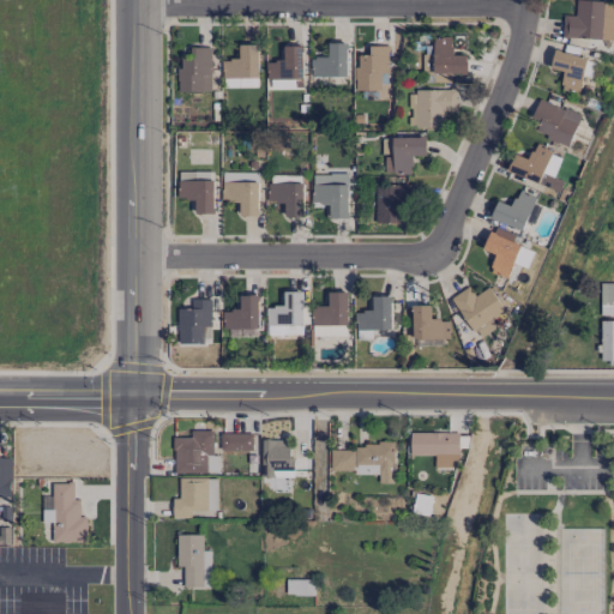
[(613,1),(576,0),(576,16),(563,16),(561,37),(613,40),(613,12),(613,1)]
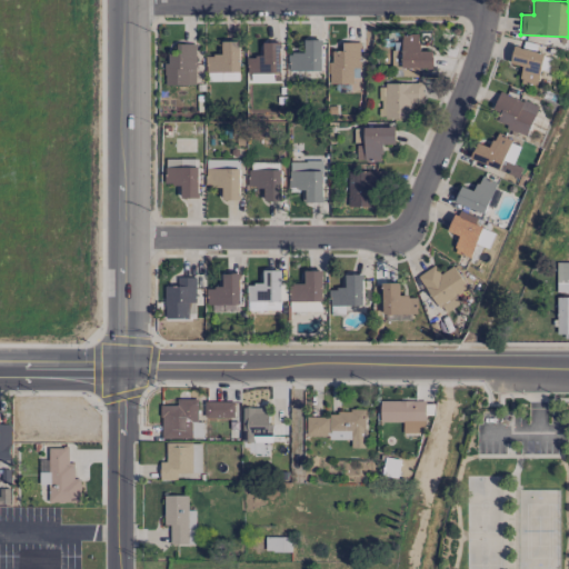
[(419,35),(401,35),(402,69),(433,69),(433,51),(419,51),(419,35)]
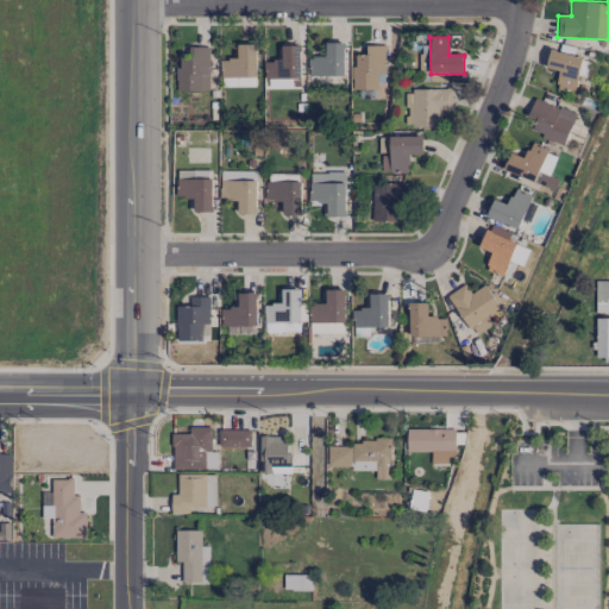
[(308,75),(344,76),(345,43),(325,42),(325,56),(308,56),(308,75)]
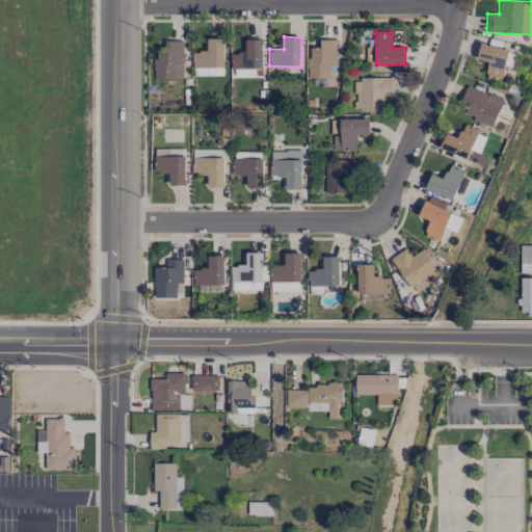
[(193,76),(224,76),(223,38),(207,38),(207,51),(192,52),(193,76)]
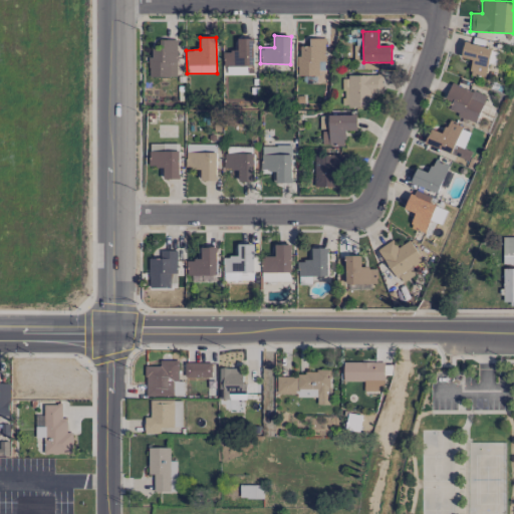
[(222,51),(222,66),(253,65),(253,38),(237,38),(238,51),(222,51)]
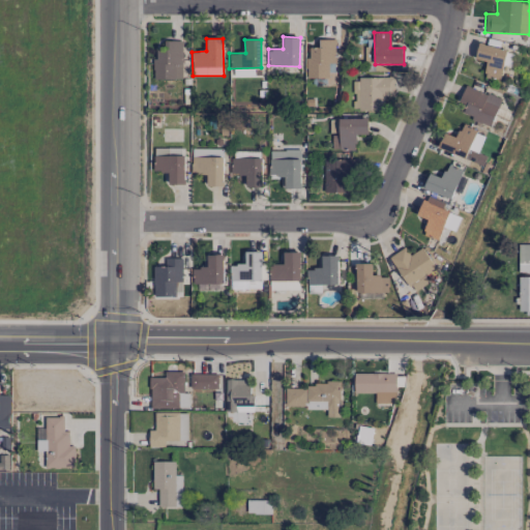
[(306,77),(334,77),(334,39),(319,39),(319,48),(306,48),(306,77)]
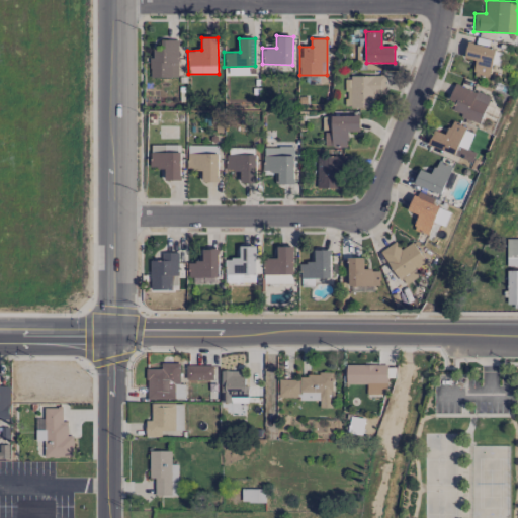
[(151,77),(178,77),(177,39),(161,39),(161,48),(150,48),(151,77)]
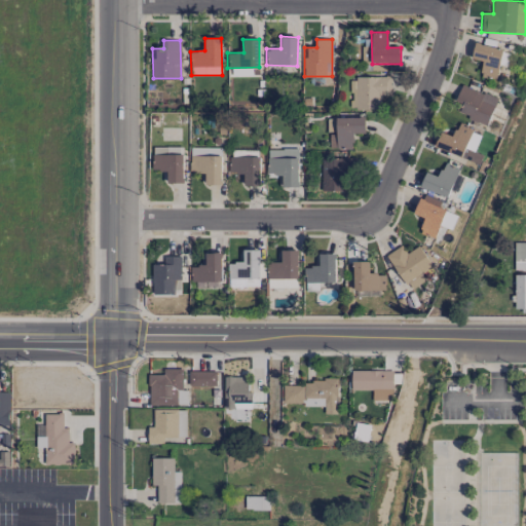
[(501,47),(474,44),(473,59),(482,60),(481,77),(498,79),(501,47)]
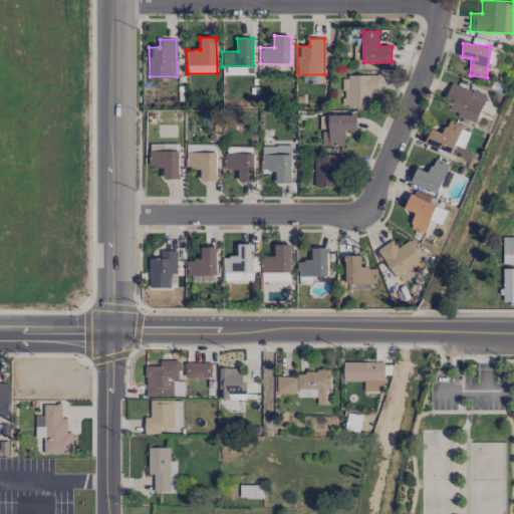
[(354,61),(362,61),(362,45),(354,45),(354,61)]
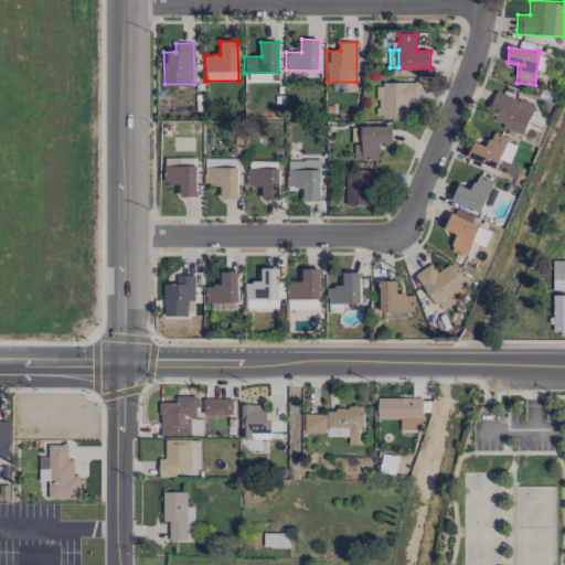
[(278,74),(245,73),(245,82),(278,82),(278,74)]
